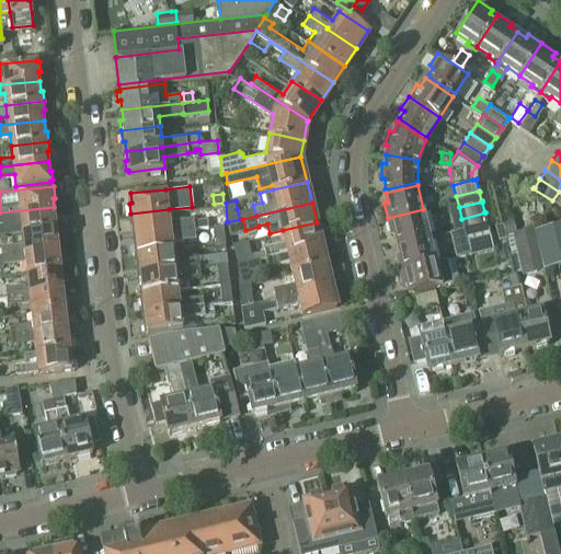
[(0,221),(21,219),(22,231),(58,227),(57,215),(55,216),(54,207),(0,212),(0,221)]
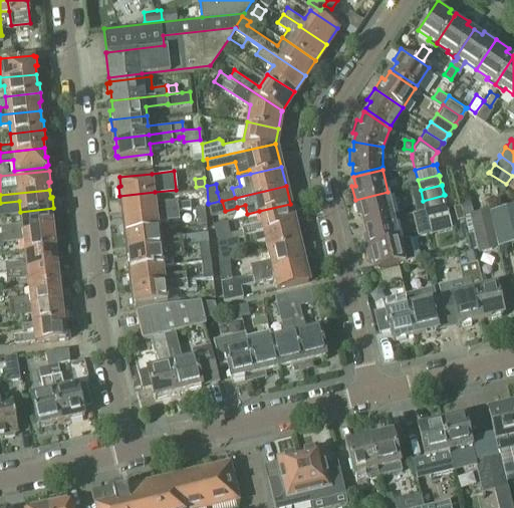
[(123,205),(124,214),(157,210),(178,207),(190,205),(189,199),(177,200),(177,198),(156,200),(155,192),(119,196),(120,205),(123,205)]
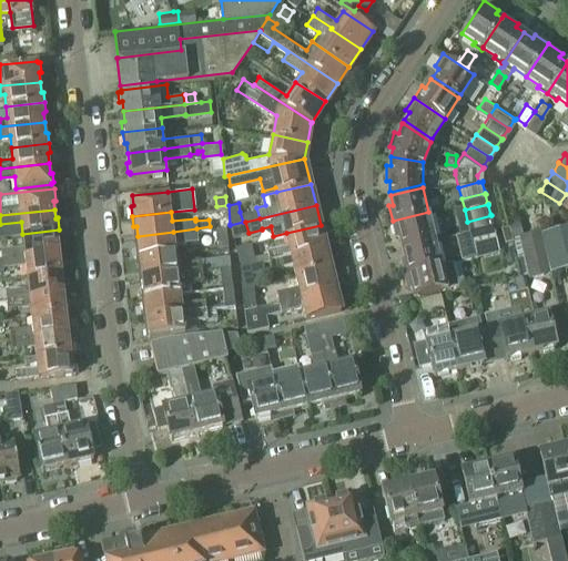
[(428,212),(393,221),(396,235),(399,234),(402,243),(435,235),(428,212)]
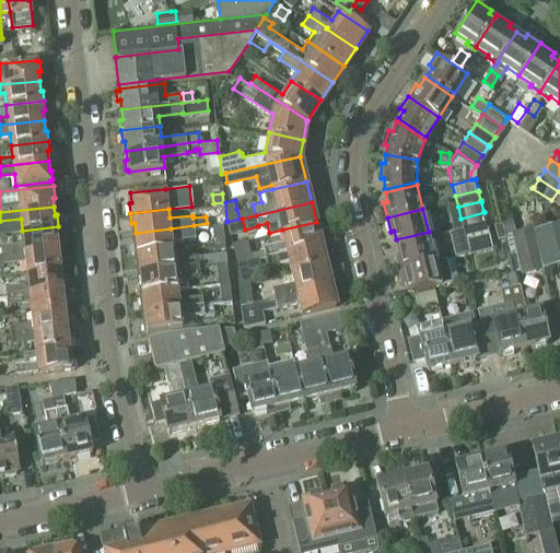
[(461,219),(464,228),(487,223),(487,222),(486,222),(483,213),(485,213),(485,212),(461,219)]
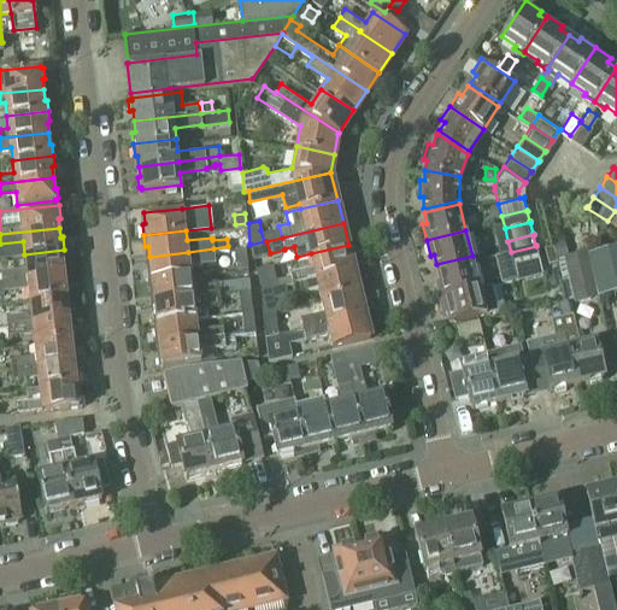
[(563,239),(552,242),(556,254),(566,252),(563,239)]
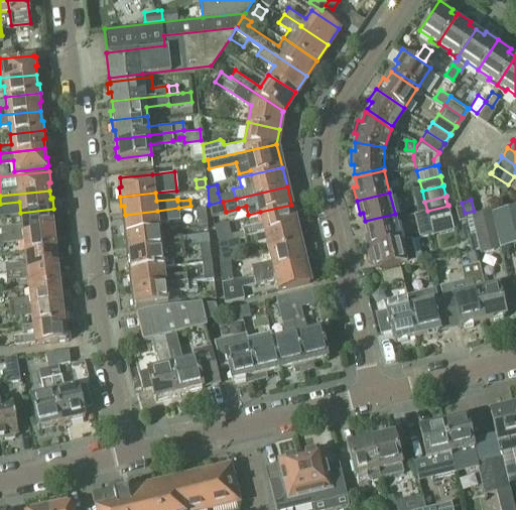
[(221,202),(209,205),(212,216),(226,212),(223,202),(221,202)]
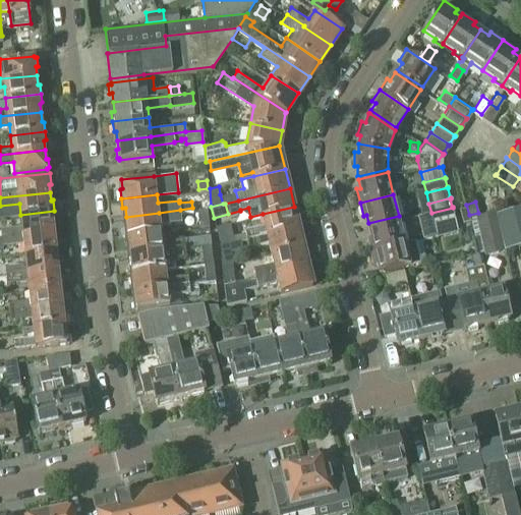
[(520,206),(498,212),(506,246),(520,242),(520,206)]
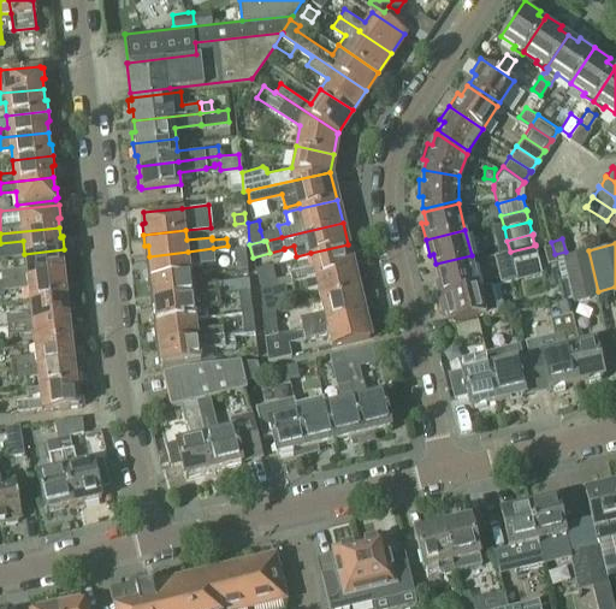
[(234,246),(237,267),(246,266),(243,244),(234,246)]
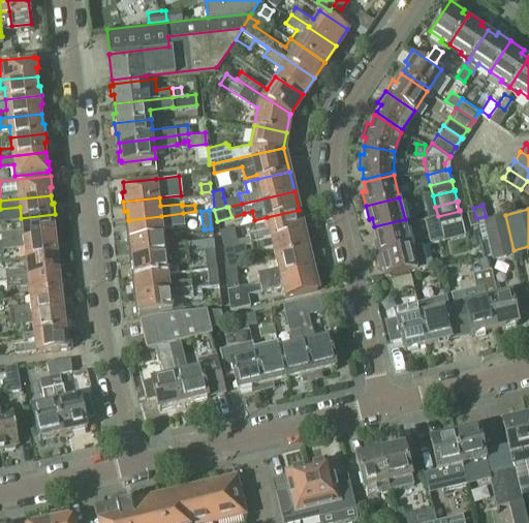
[(248,232),(250,241),(303,228),(299,210),(267,217),(269,226),(248,232)]
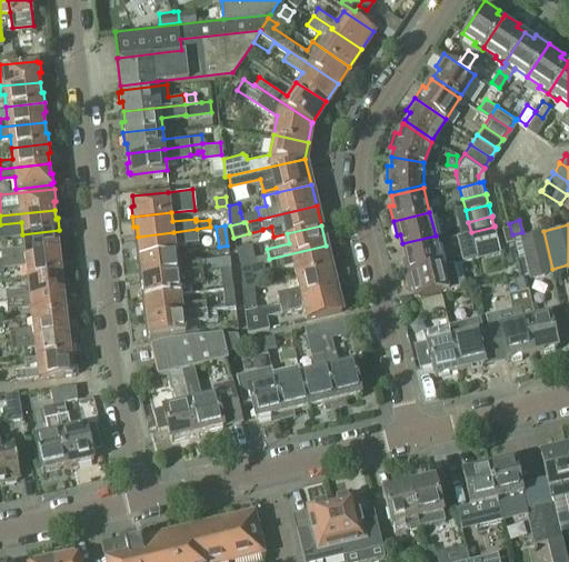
[(495,227),(471,232),(473,244),(498,238),(498,237),(497,238),(495,228),(495,227)]
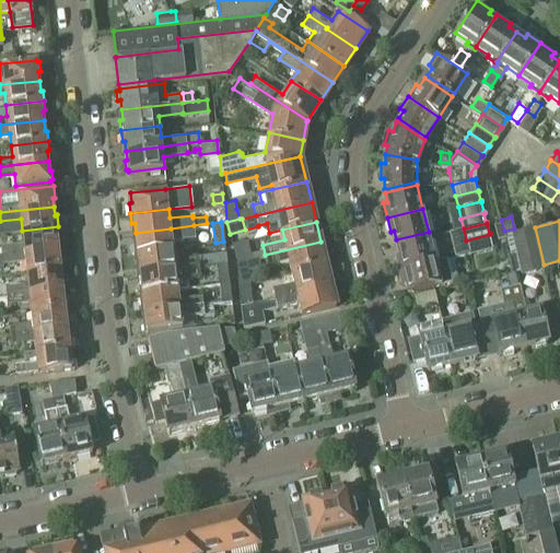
[(533,224),(512,230),(522,270),(543,265),(533,224)]
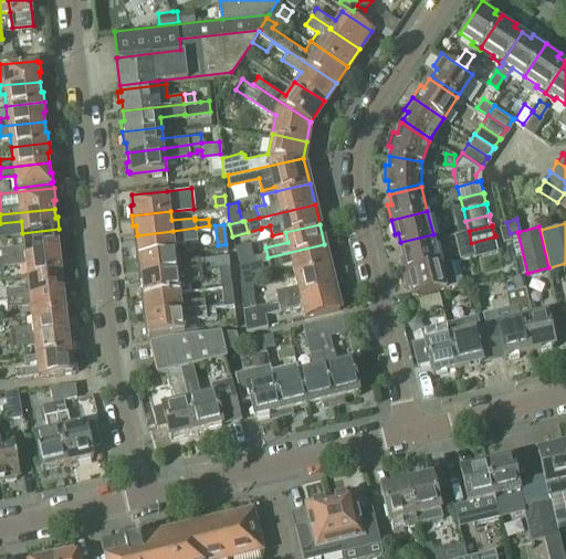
[(135,244),(136,255),(175,250),(174,240),(197,238),(196,228),(173,231),(137,235),(138,244),(135,244)]
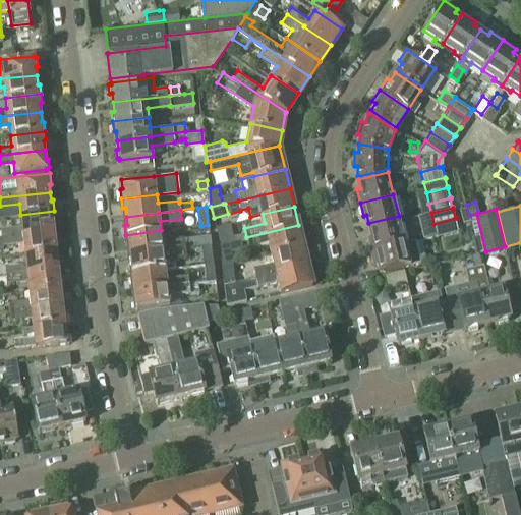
[(1,226),(2,235),(54,229),(53,221),(55,221),(54,211),(20,215),(21,224),(1,226)]
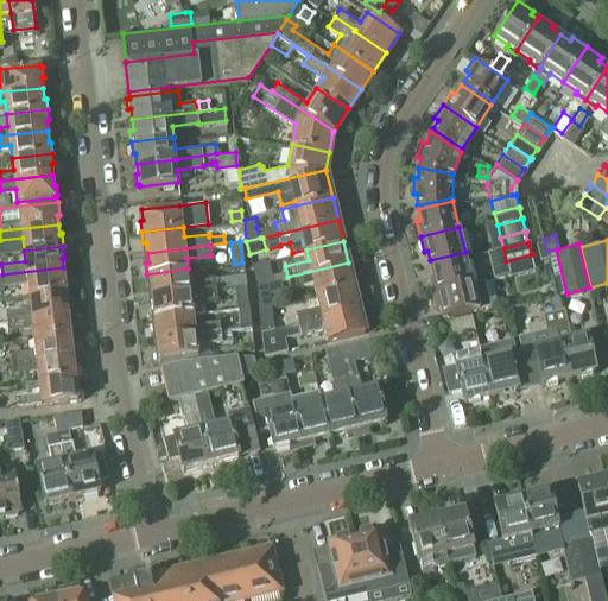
[(501,246),(486,251),(488,259),(504,255),(501,246)]
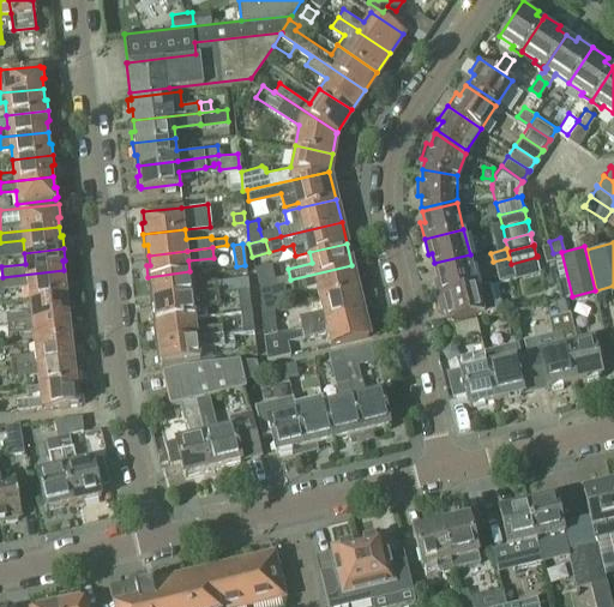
[(434,278),(438,294),(477,284),(470,258),(435,266),(438,277),(434,278)]
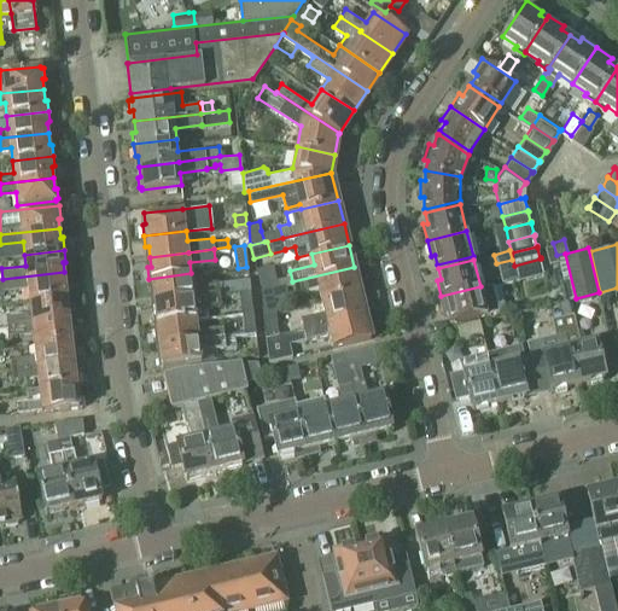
[(273,263),(256,267),(261,289),(278,285),(273,263)]
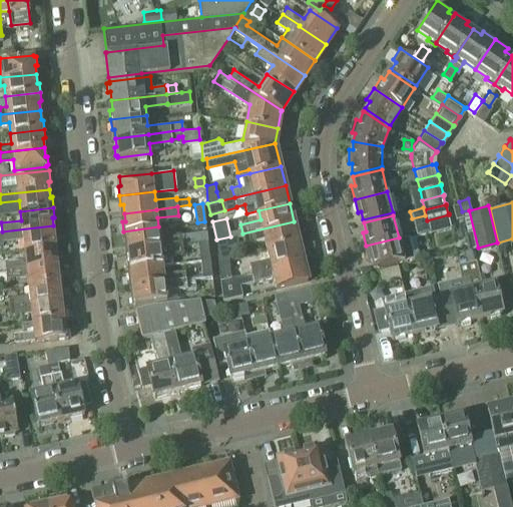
[(294,221),(242,233),(244,241),(265,236),(268,247),(299,240),(294,221)]
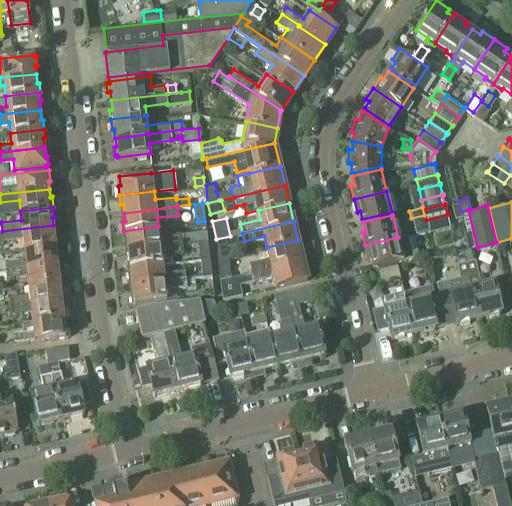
[(23,236),(24,247),(57,243),(56,233),(54,233),(53,225),(2,231),(3,239),(23,236)]
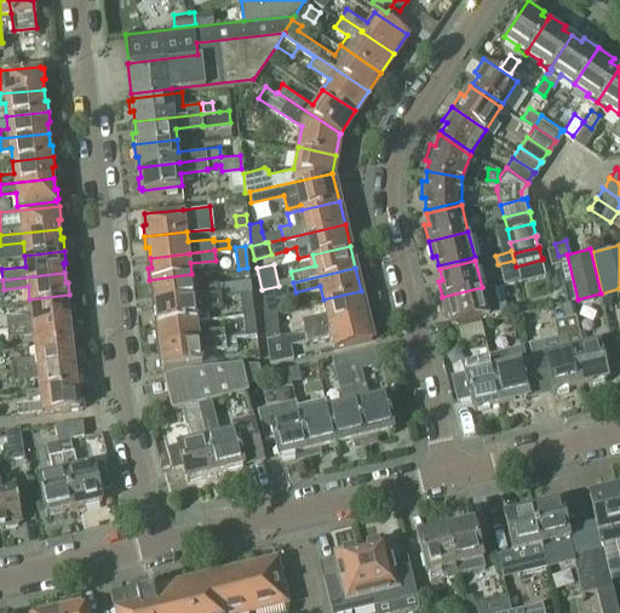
[(154,291),(155,301),(219,293),(239,290),(251,290),(248,278),(193,285),(191,274),(149,280),(151,291),(154,291)]
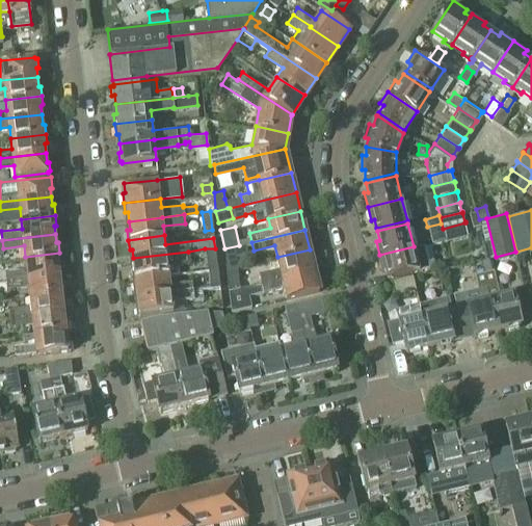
[(414,246),(379,255),(382,268),(387,267),(389,277),(429,266),(423,244),(414,246)]
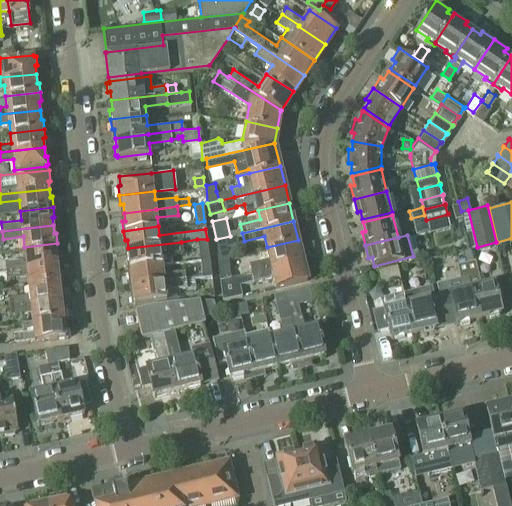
[(207,239),(197,239),(199,258),(209,257),(207,239)]
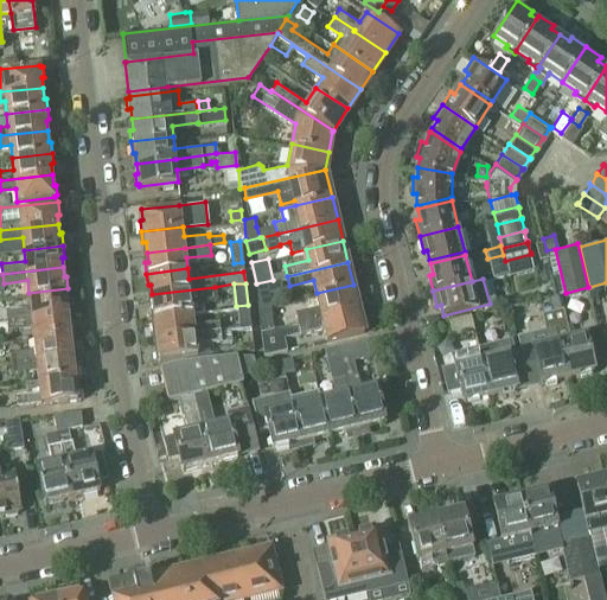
[(295,310),(298,320),(321,316),(358,306),(353,285),(317,293),(319,304),(295,310)]
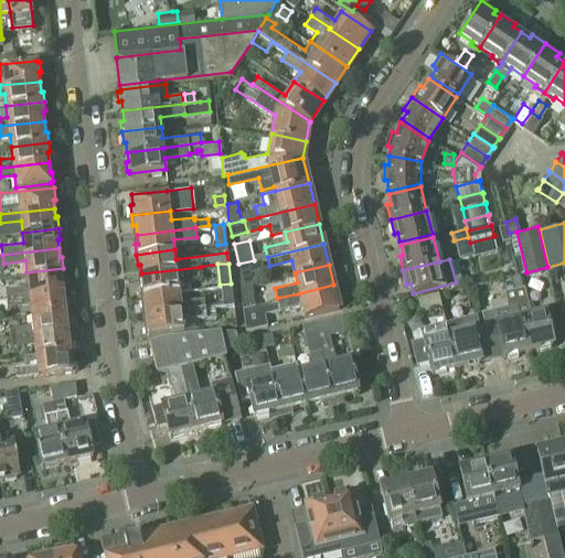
[(140,283),(141,293),(179,289),(190,288),(189,278),(201,277),(200,267),(141,274),(142,282),(140,283)]
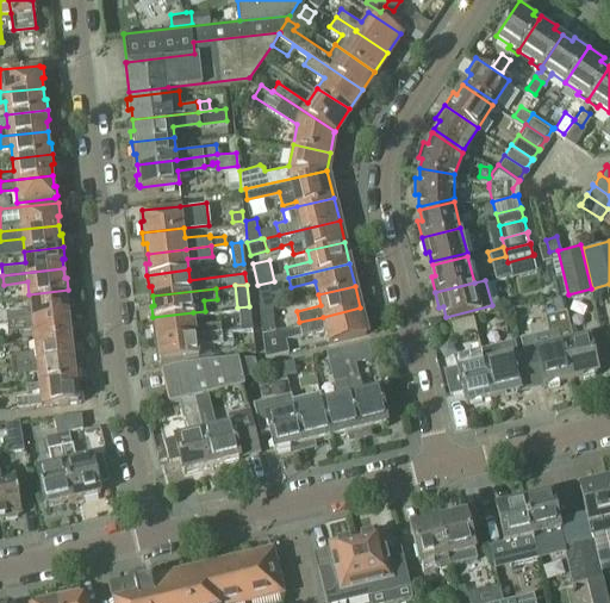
[(7,309),(7,318),(68,312),(67,303),(69,302),(68,290),(29,294),(30,306),(7,309)]
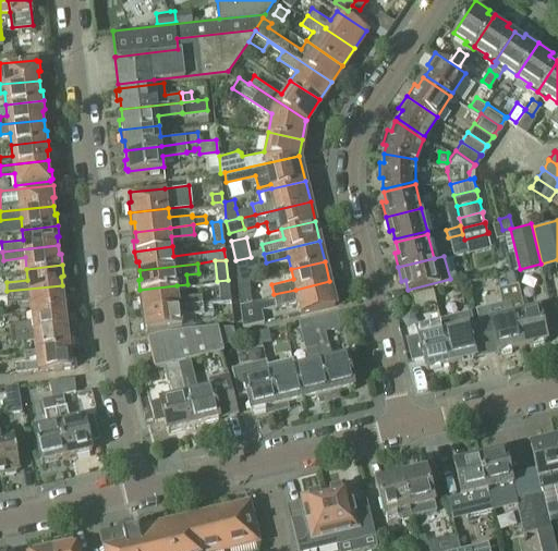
[(249,279),(238,281),(239,303),(251,300),(249,279)]
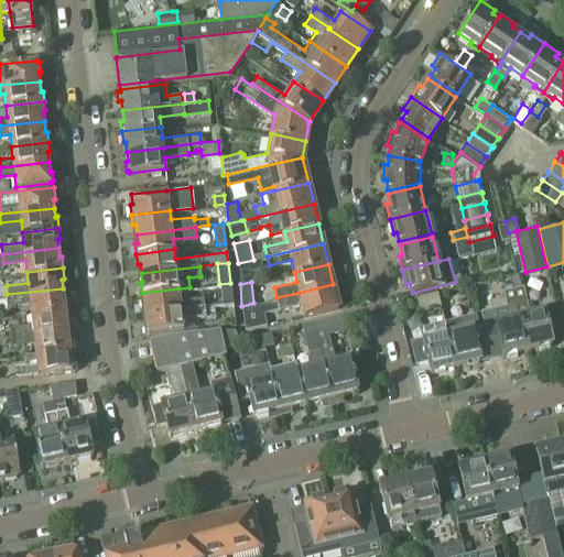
[(230,283),(219,284),(223,303),(232,302),(230,283)]
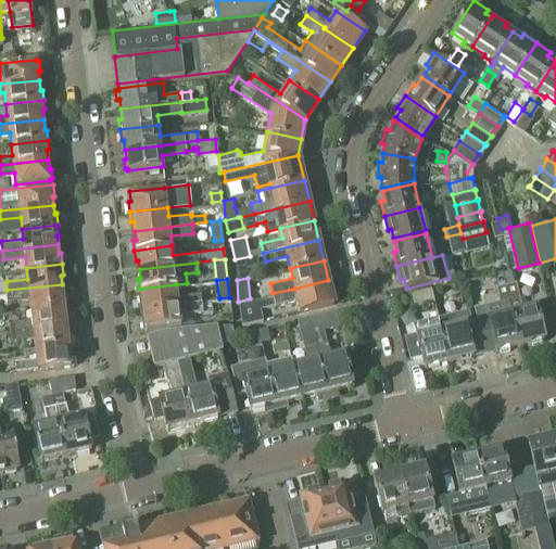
[(294,289),(273,293),(250,298),(238,302),(240,322),(263,317),(260,306),(297,297),(300,309),(333,301),(328,280),(294,289)]
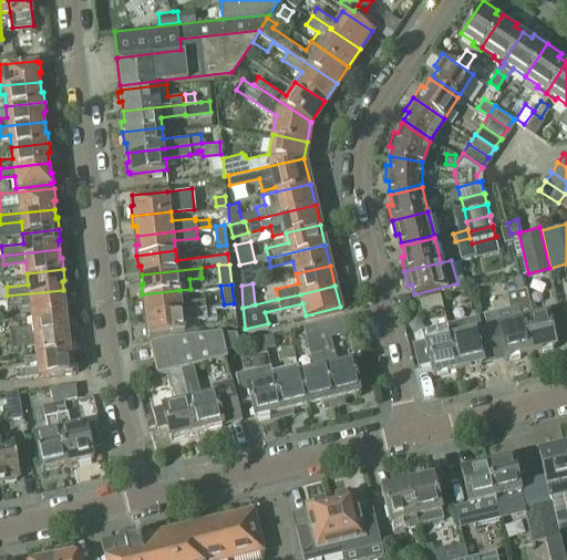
[(525,287),(516,289),(531,350),(542,346),(543,350),(553,346),(552,344),(556,343),(547,310),(532,313),(525,287)]
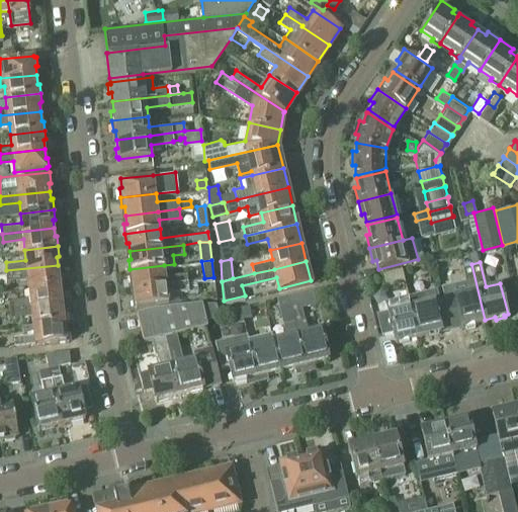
[(471,264),(463,266),(468,290),(454,294),(461,325),(485,320),(471,264)]
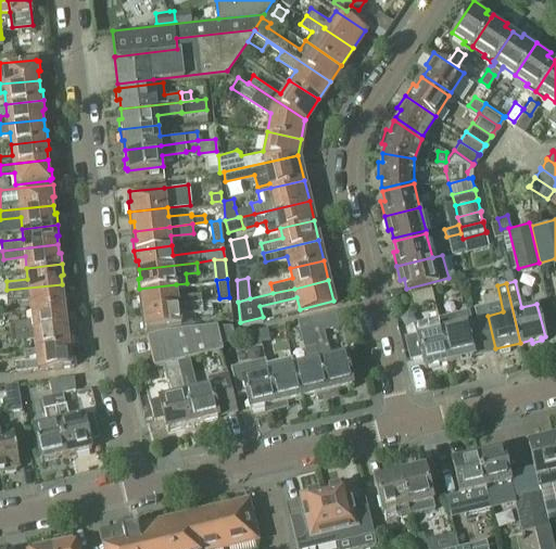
[(29,296),(30,307),(66,304),(65,292),(63,293),(62,284),(7,290),(8,298),(29,296)]
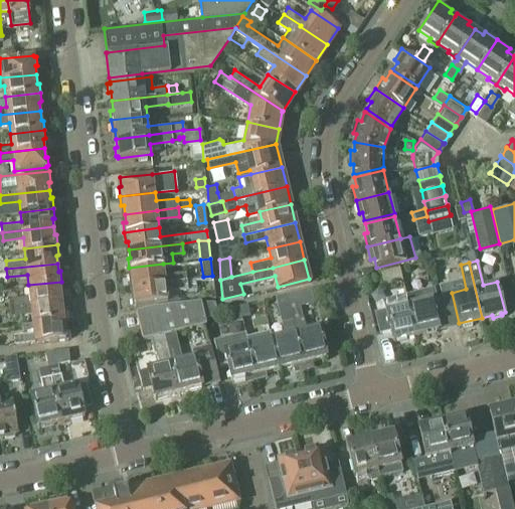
[(132,277),(133,286),(186,279),(185,270),(164,273),(163,264),(129,268),(130,278),(132,277)]
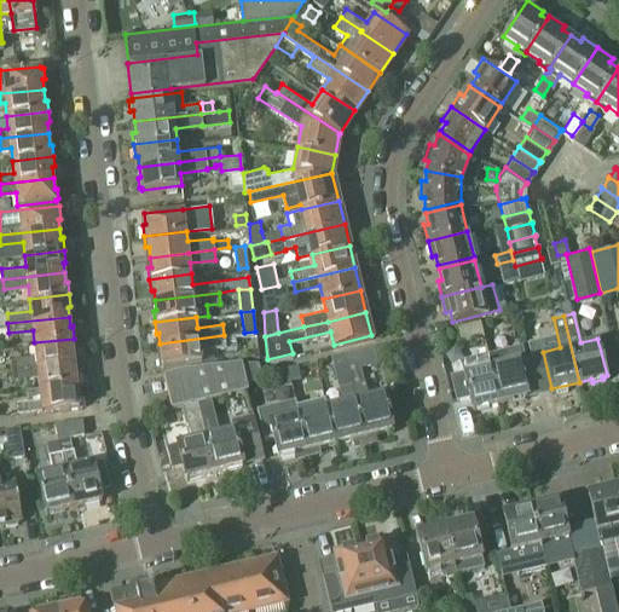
[(224,335),(160,344),(161,353),(158,353),(160,363),(162,363),(162,365),(201,361),(200,350),(225,347),(224,335)]
